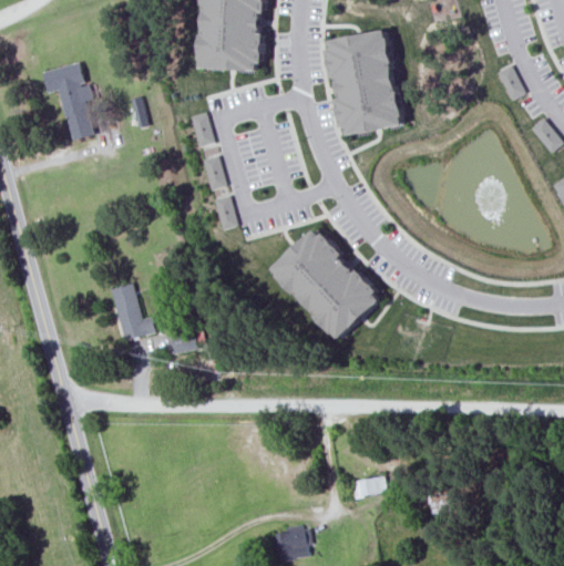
[(203,0),(259,0),(257,72),(202,69),(203,0)]
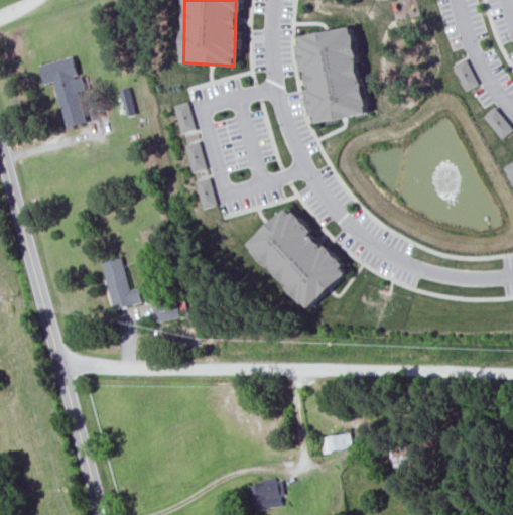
[(316,123),(368,113),(352,27),(299,37),(316,123)]
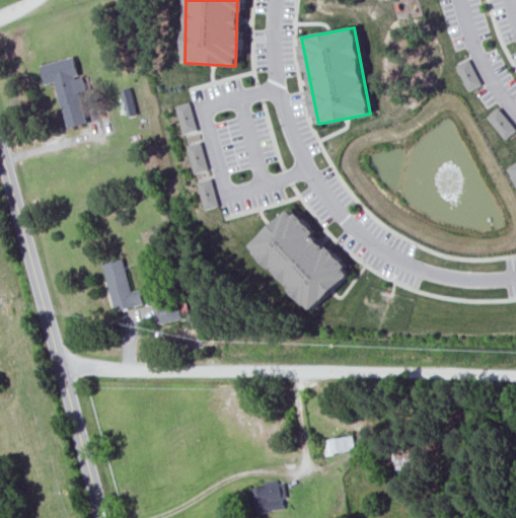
[(40,65),(44,85),(55,83),(66,129),(88,124),(73,58),(40,65)]
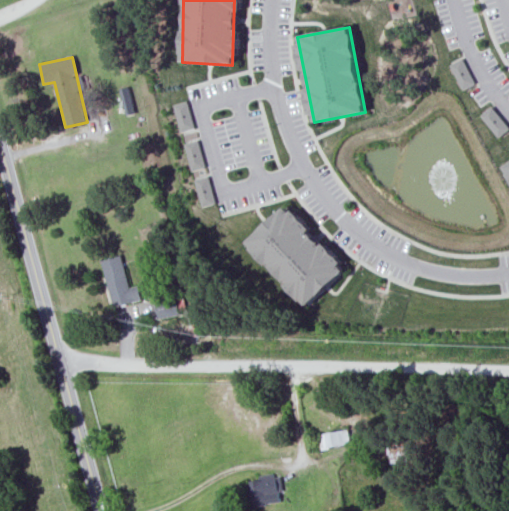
[(448,65),(461,91),(473,85),(461,59),(448,65)]
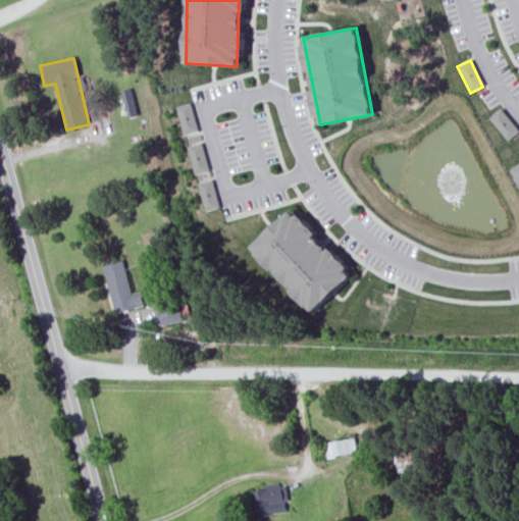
[(127,119),(137,117),(128,90),(120,93),(127,119)]
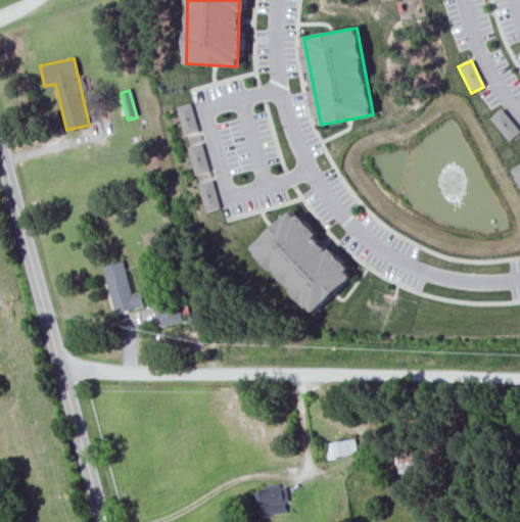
[(197,131),(191,104),(178,108),(184,134),(197,131)]
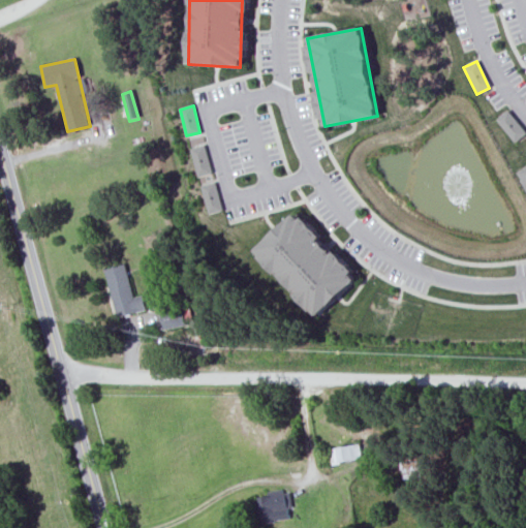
[(514,143),(525,134),(506,111),(495,120),(514,143)]
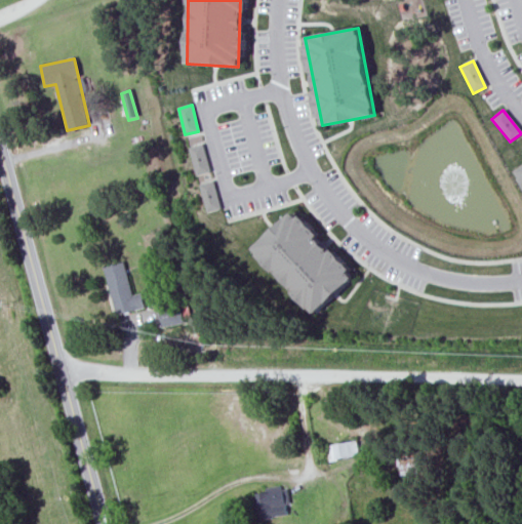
[(189,148),(196,175),(210,170),(203,144),(189,148)]
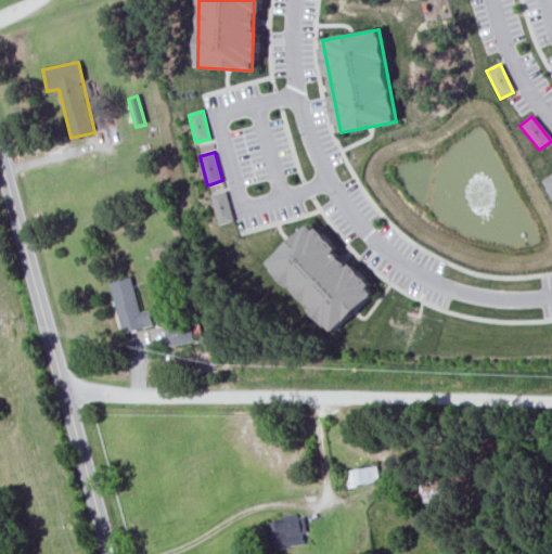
[(212,197),(219,223),(231,220),(225,194),(212,197)]
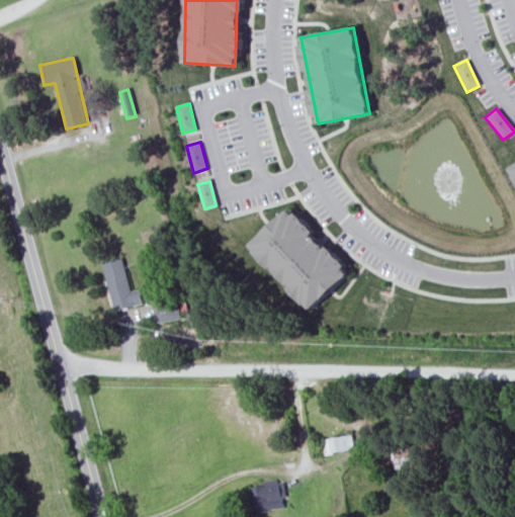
[(249,245),(309,312),(349,274),(290,207),(249,245)]
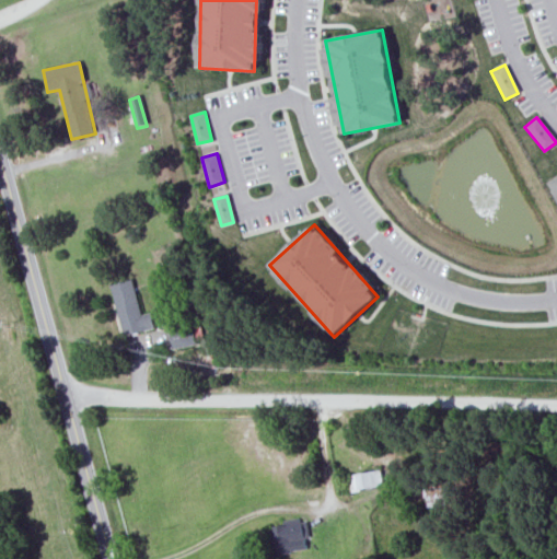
[(109,284),(122,338),(153,330),(149,312),(139,315),(130,280),(109,284)]
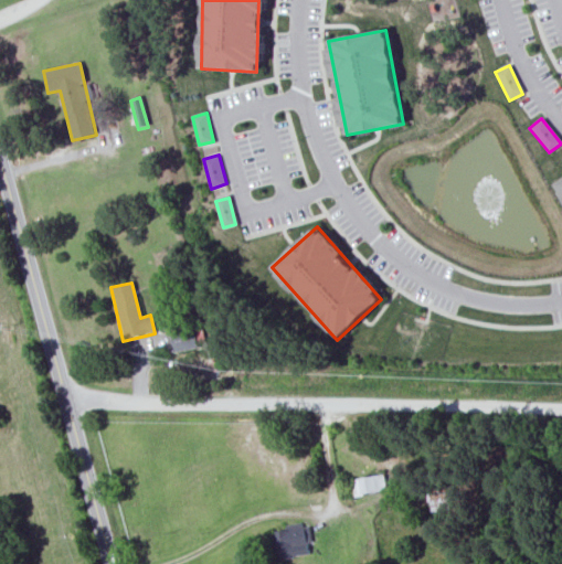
[(172,352),(197,348),(193,329),(170,332),(172,352)]
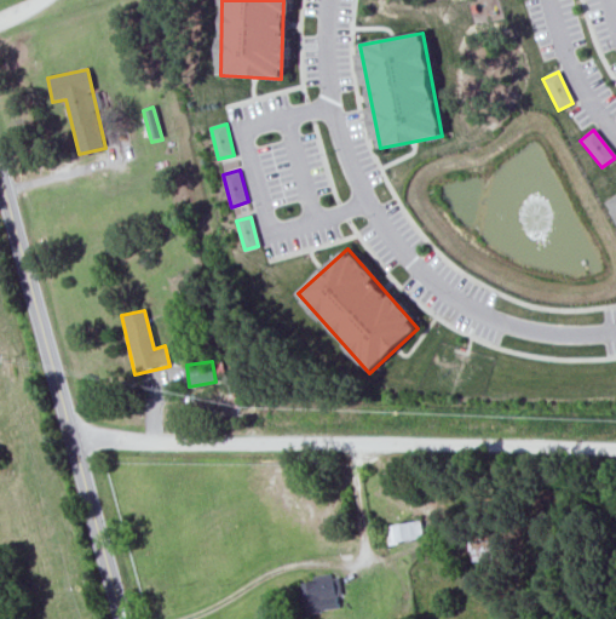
[(386,546),(422,538),(419,521),(383,529),(386,546)]
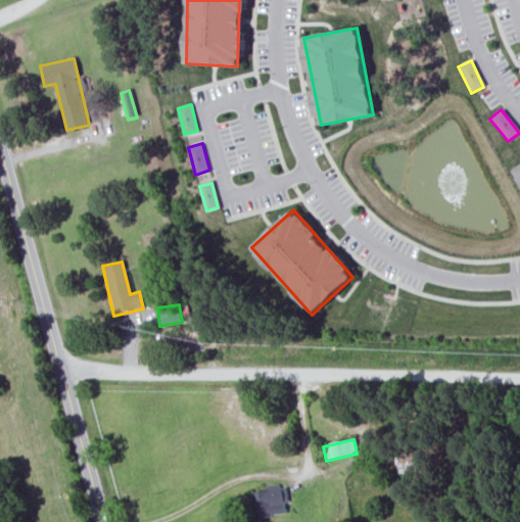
[(283,486),(263,488),(264,492),(253,493),(256,519),(287,515),(283,486)]
